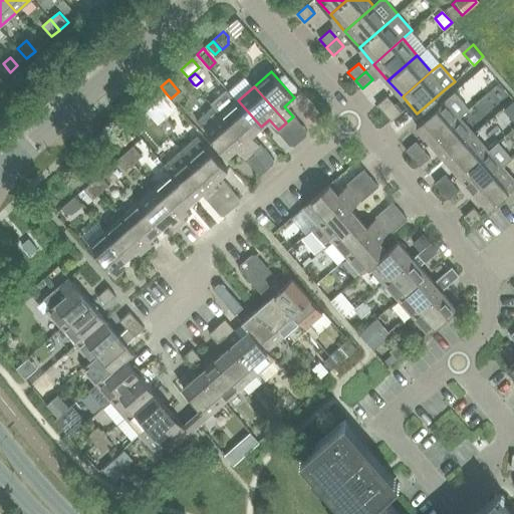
[(445,100),(417,125),(420,130),(432,143),(447,130),(460,117),(469,109),(455,92),(445,100)]
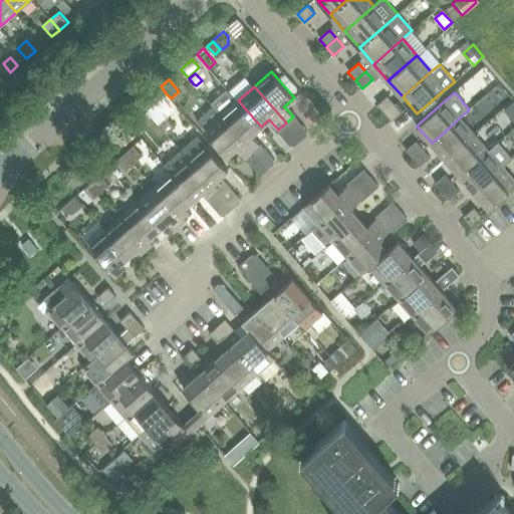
[(376,105),(383,113),(394,104),(387,96),(376,105)]
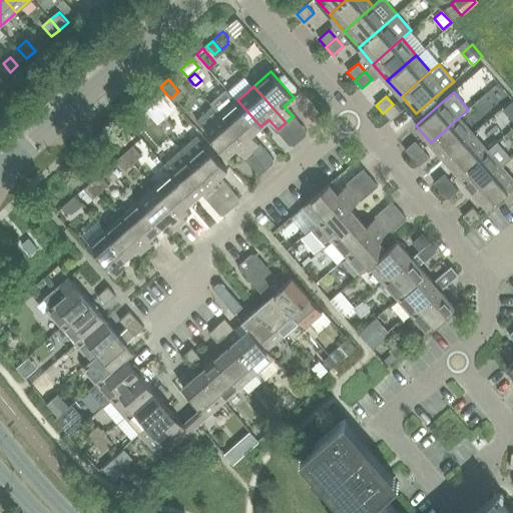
[(237,100),(220,115),(252,151),(260,144),(251,134),(261,126),(237,100)]
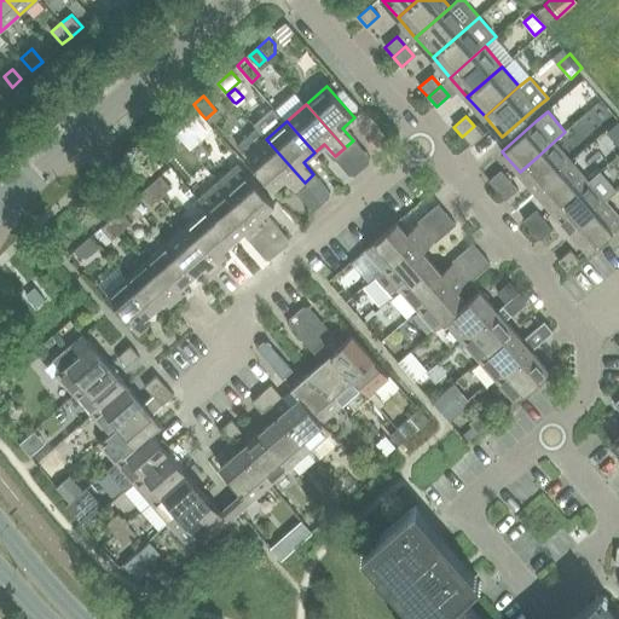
[(462,137),(470,146),(484,136),(474,126),(462,137)]
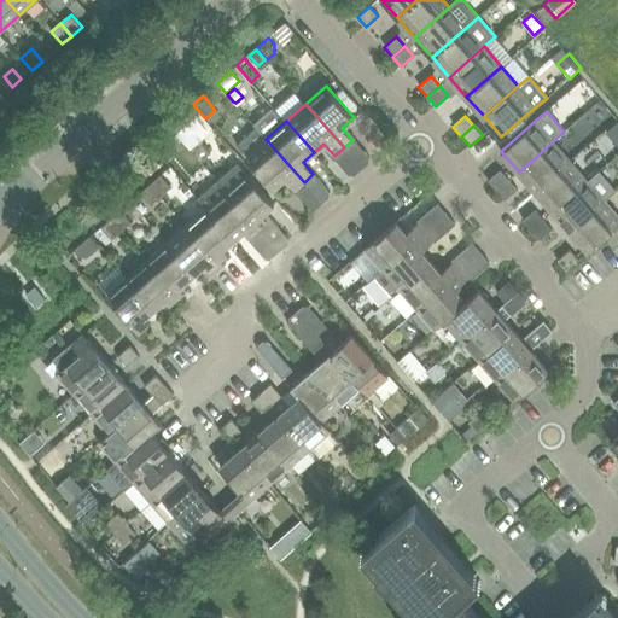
[(284,179),(295,191),(304,182),(266,139),(256,128),(237,145),(246,156),(245,156),(273,188),(284,179)]
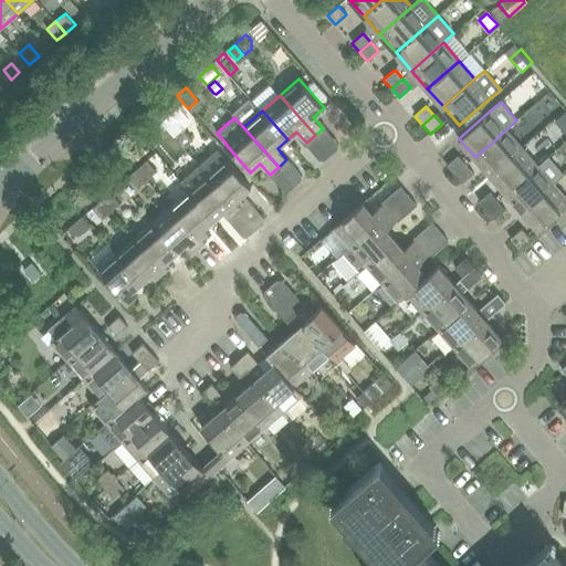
[(155,127),(164,136),(169,132),(160,122),(155,127)]
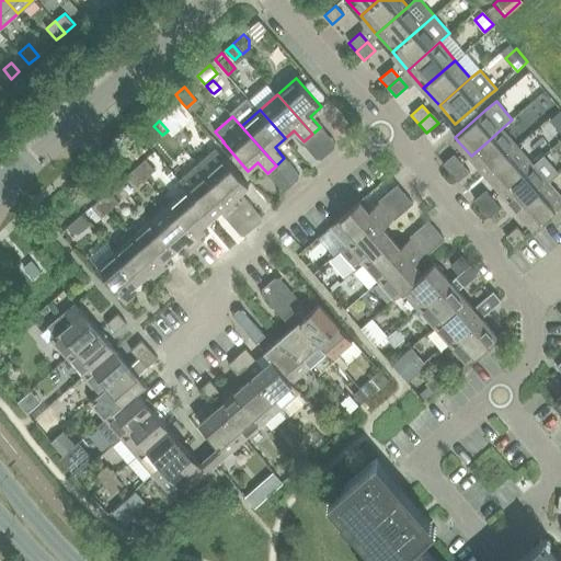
[(182,128),(172,136),(178,141),(182,147),(192,139),(182,128)]
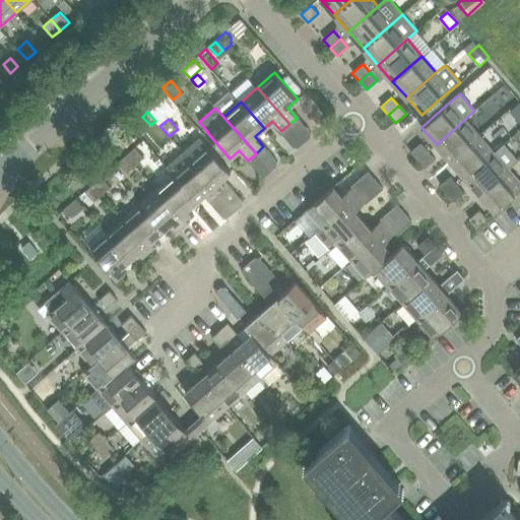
[(437,144),(451,161),(480,135),(465,119),(437,144)]
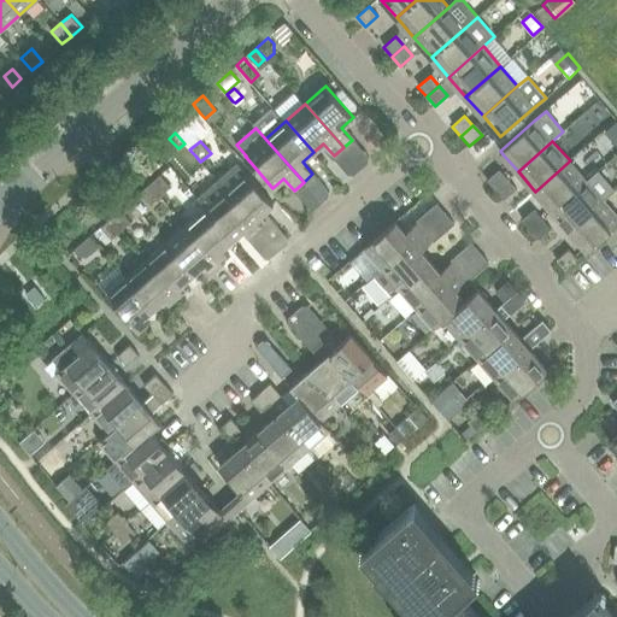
[(348,175),(359,165),(344,147),(334,156),(333,157),(348,175)]
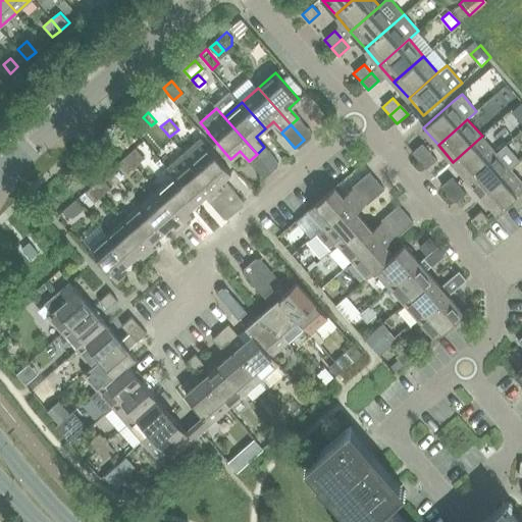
[(155,132),(152,134),(161,144),(169,137),(165,132),(160,126),(155,132)]
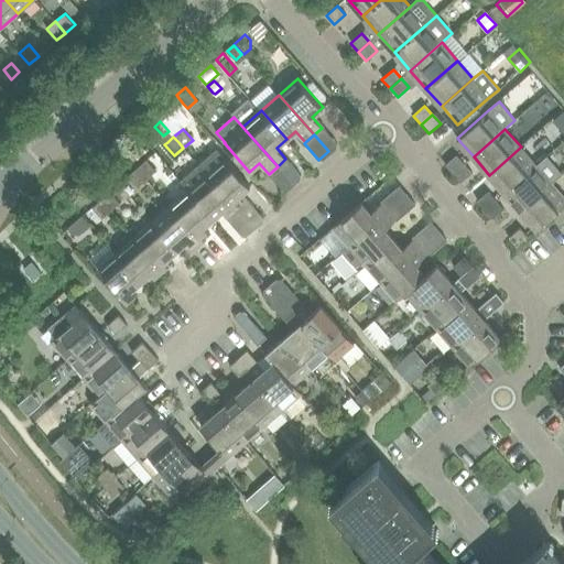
[(489,175),(505,193),(537,165),(521,147),(489,175)]
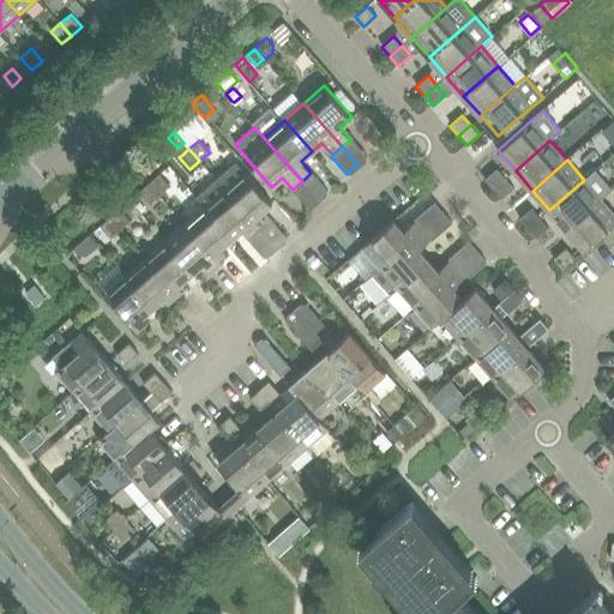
[(236,163),(216,180),(256,226),(265,217),(262,212),(272,203),(236,163)]
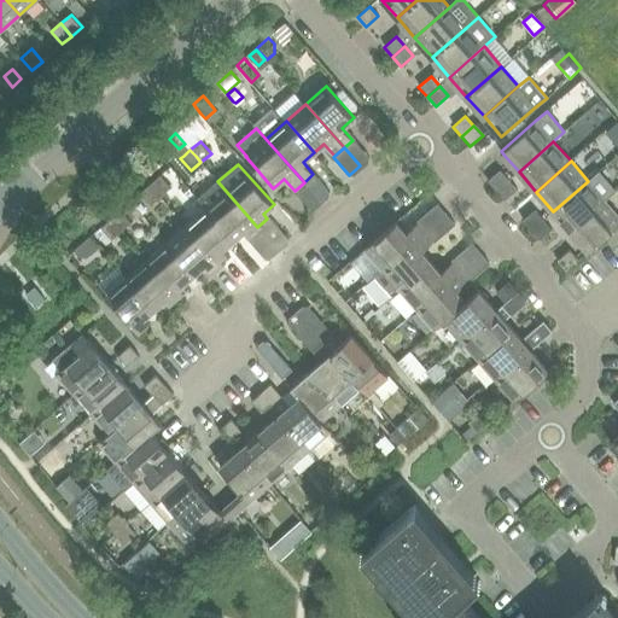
[(488,181),(496,191),(508,180),(500,170),(488,181)]
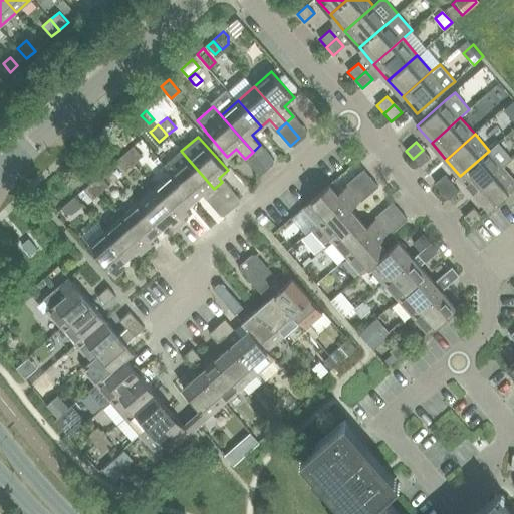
[(489,151),(460,176),(464,180),(474,192),(503,167),(512,159),(498,143),(489,151)]
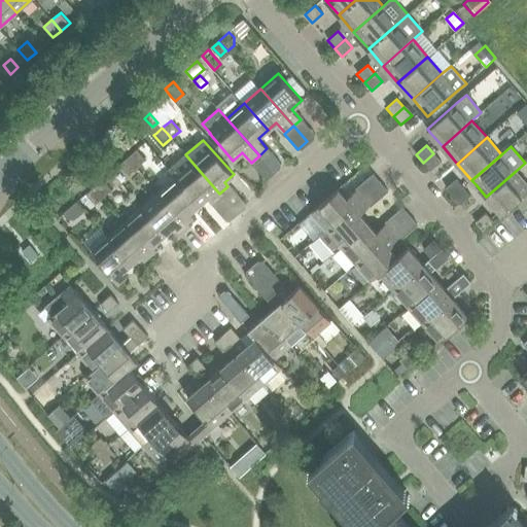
[(267,148),(259,155),(275,172),(282,166),(267,148)]
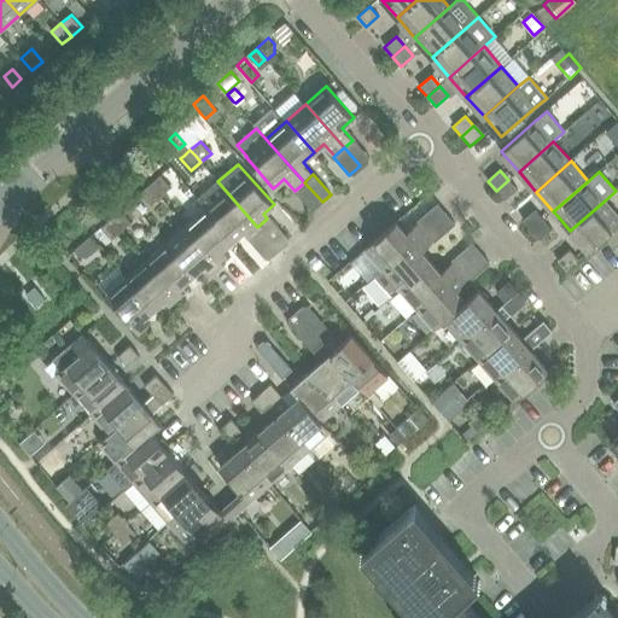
[(161,175),(151,184),(162,197),(172,188),(161,175)]
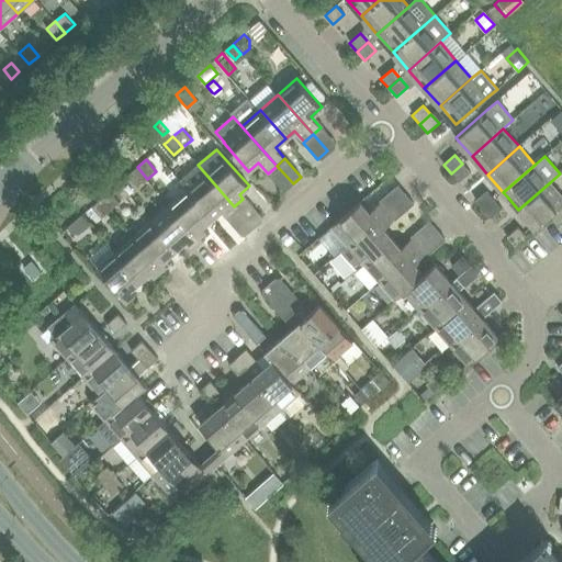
[(462,164),(451,173),(459,182),(470,172),(462,164)]
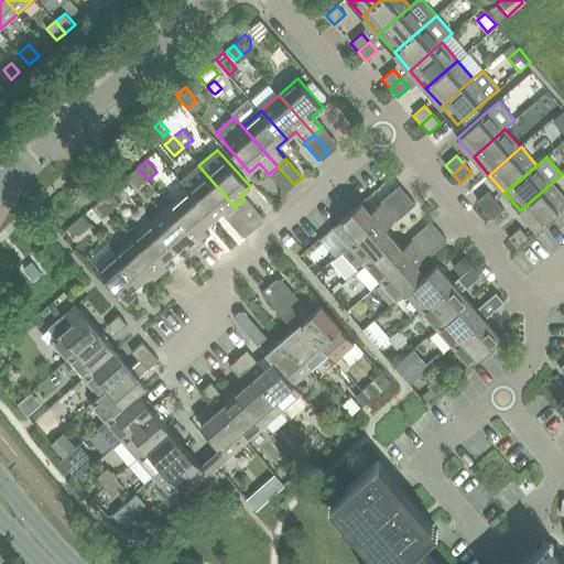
[(181,182),(188,190),(214,218),(223,210),(227,215),(235,207),(198,165),(181,182)]
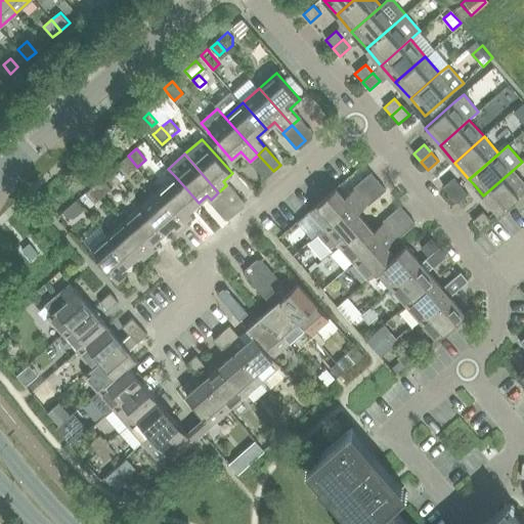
[(258,155),(250,162),(265,178),(273,171),(258,155)]
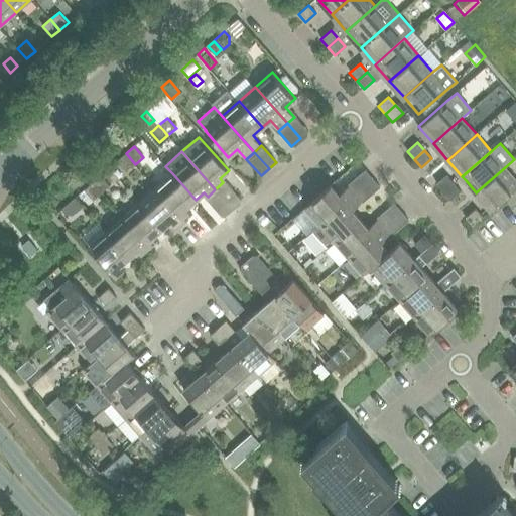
[(135,164),(126,153),(117,160),(126,171),(135,164)]
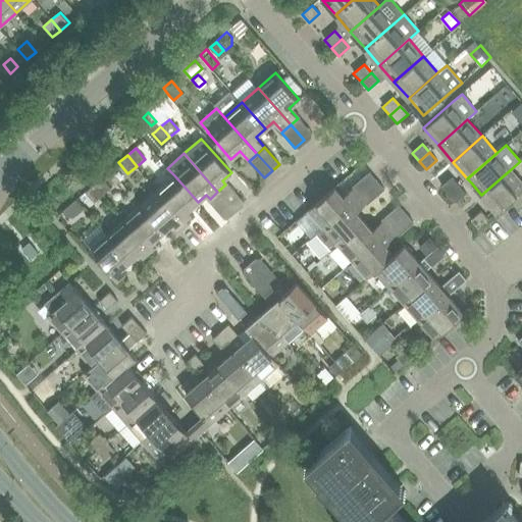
[(521,181),(511,169),(481,195),(497,212),(510,201),(517,209),(521,204),(521,181)]
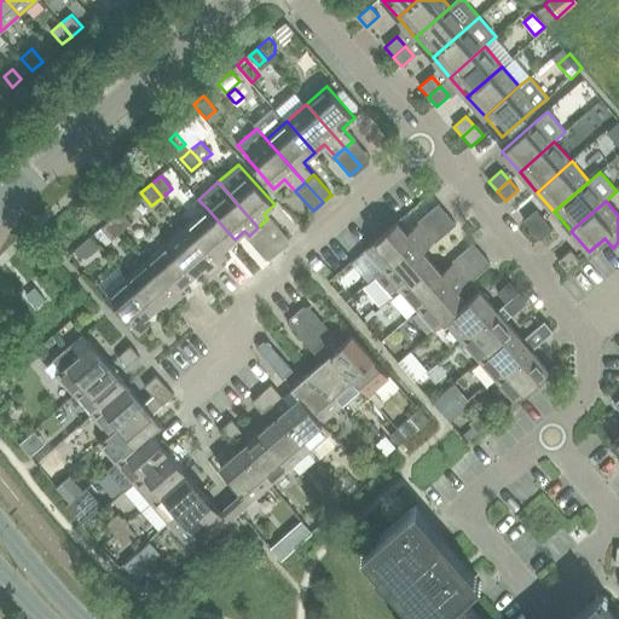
[(418,223),(427,232),(446,215),(438,206),(418,223)]
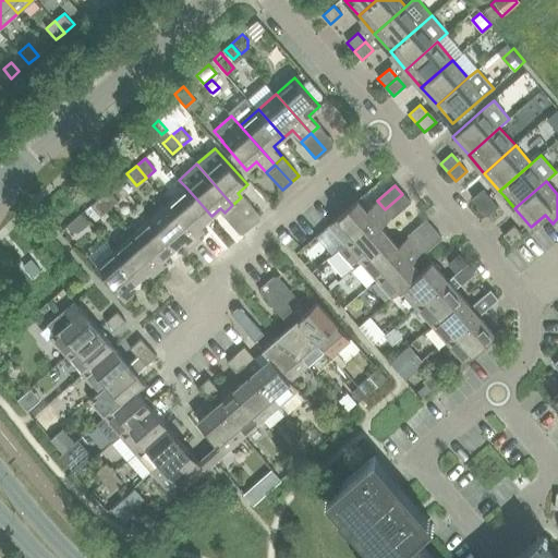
[(186,187),(168,204),(197,237),(205,229),(202,225),(211,216),(186,187)]
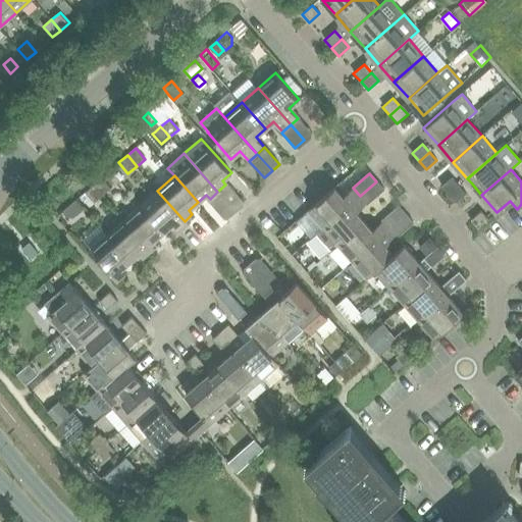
[(102,177),(94,185),(103,195),(111,188),(102,177)]
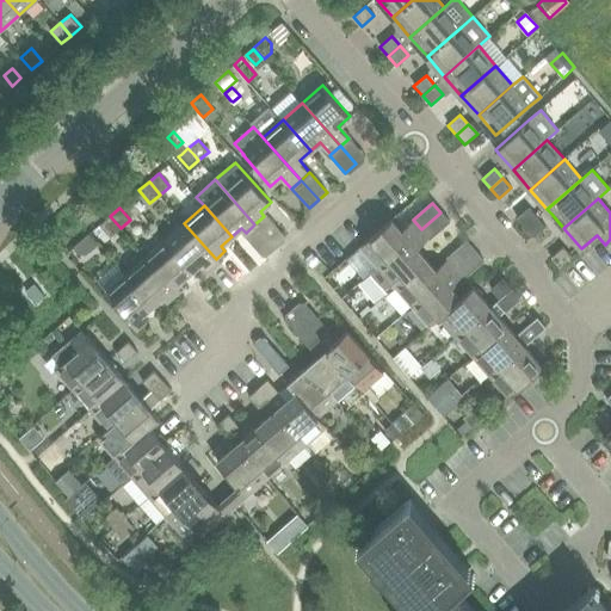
[(517,218),(526,228),(537,217),(529,208),(517,218)]
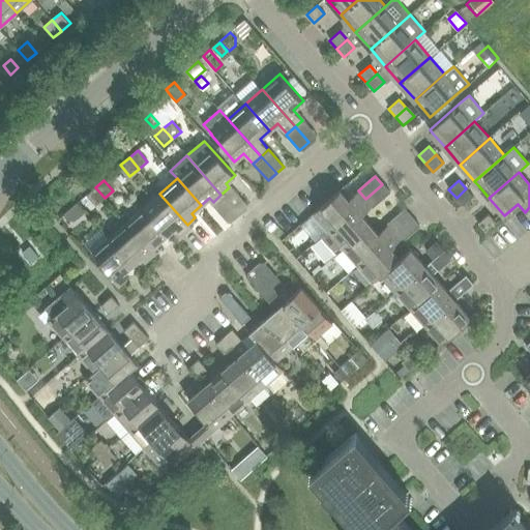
[(382,184),(365,199),(373,207),(389,194),(382,184)]
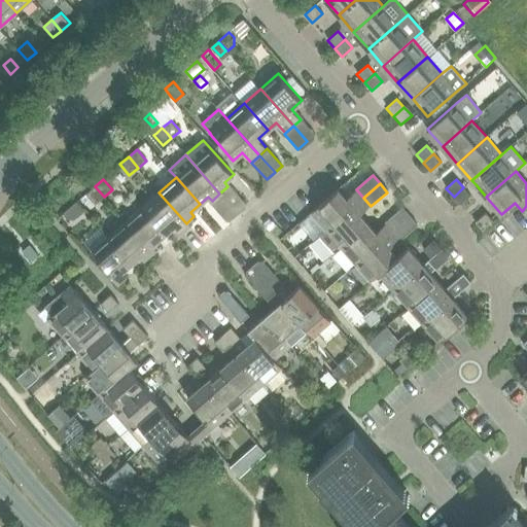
[(230,184),(227,186),(219,194),(237,213),(246,204),(230,184)]
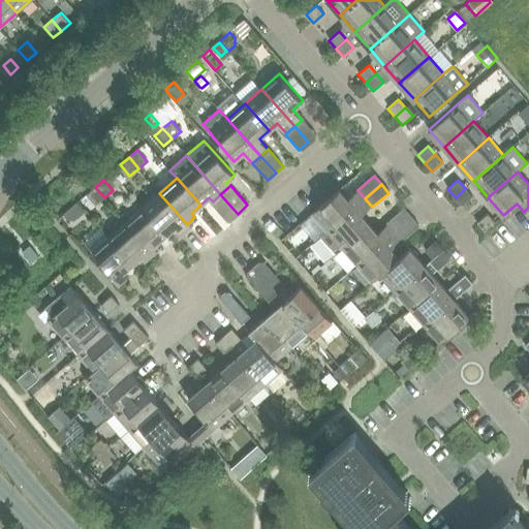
[(104,197),(95,187),(87,194),(96,206),(104,197)]
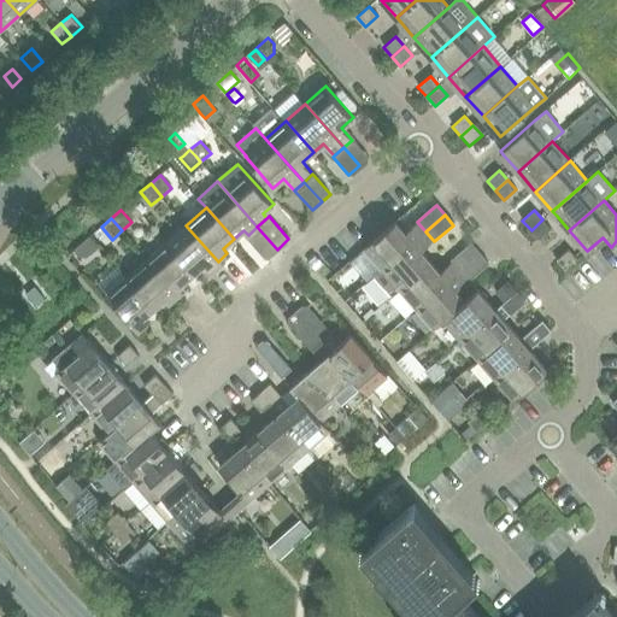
[(542,219),(532,230),(540,240),(552,229),(542,219)]
